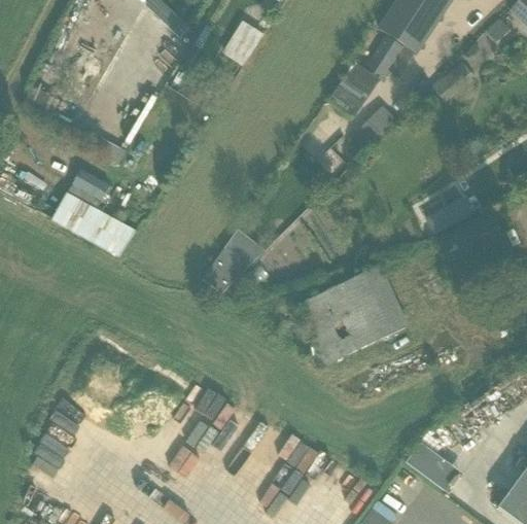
[(353,61),(326,100),(328,101),(353,117),(379,78),(383,81),(390,70),(398,76),(413,54),(416,56),(452,0),(394,0),(376,29),(385,35),(363,68),(353,61)]
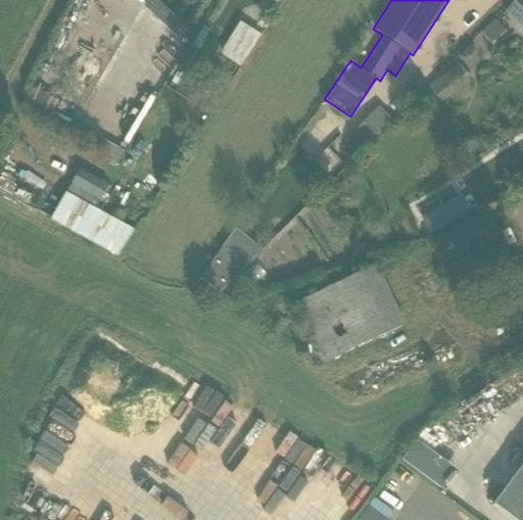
[(512,0),(508,5),(522,18),(522,0),(512,0)]
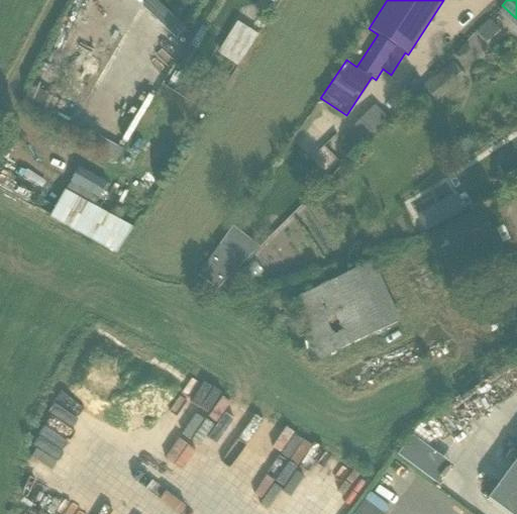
[(223,42),(243,54),(253,34),(234,23),(223,42)]
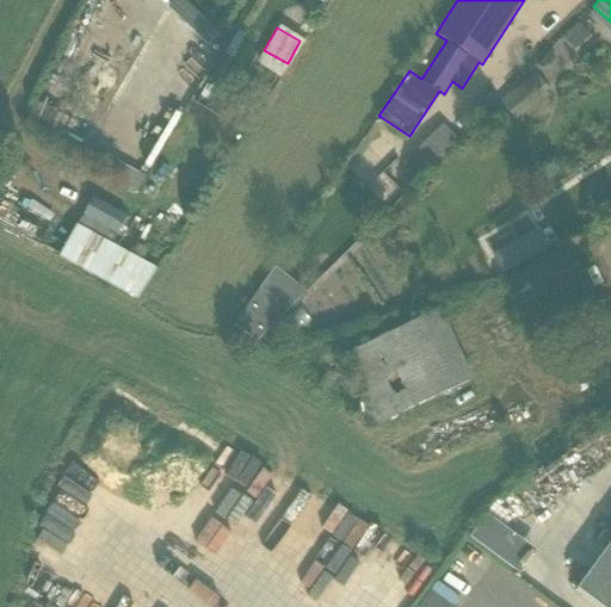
[(514,117),(550,91),(536,70),(500,98),(514,117)]
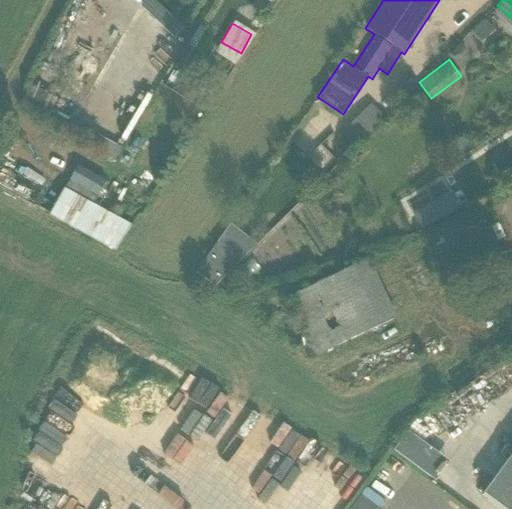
[(349,148),(383,114),(370,102),(337,136),(349,148)]
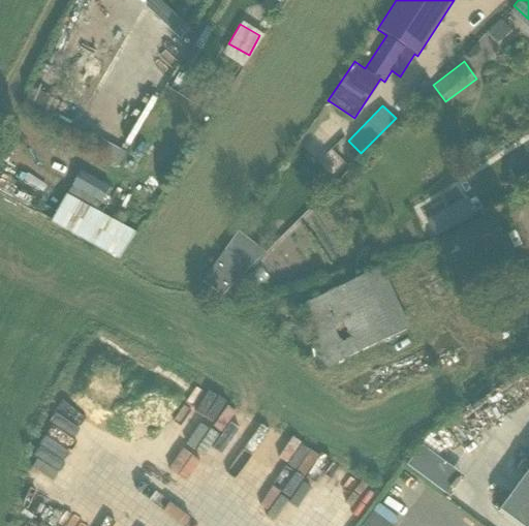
[(73,180),(102,197),(110,186),(81,168),(73,180)]
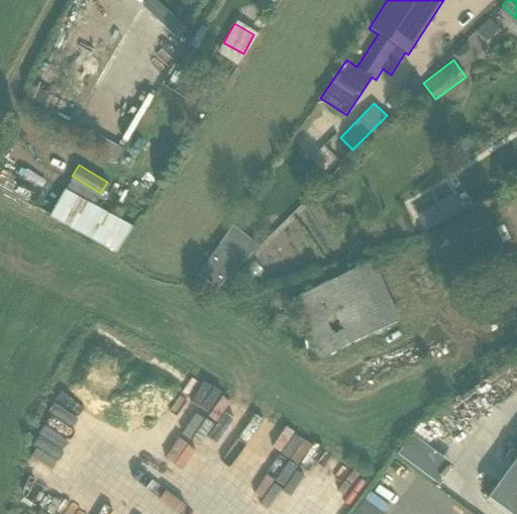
[(93,204),(100,193),(72,176),(65,187),(93,204)]
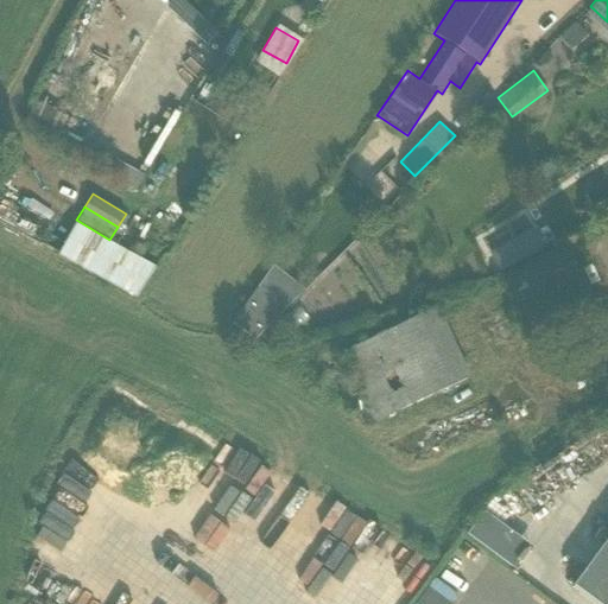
[(92,269),(139,296),(156,266),(109,240),(76,220),(74,223),(58,252),(92,269)]
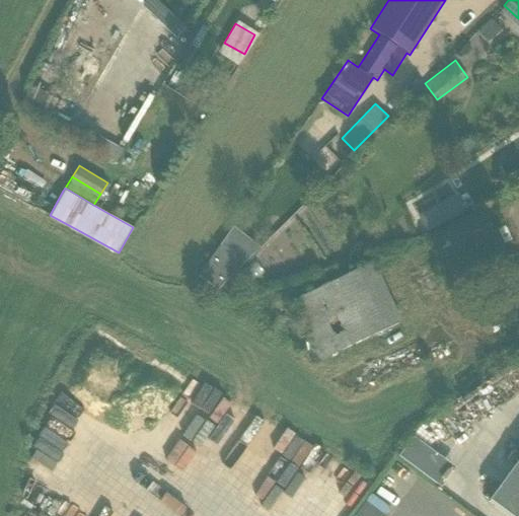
[(454,194),(418,215),(427,230),(462,209),(454,194)]
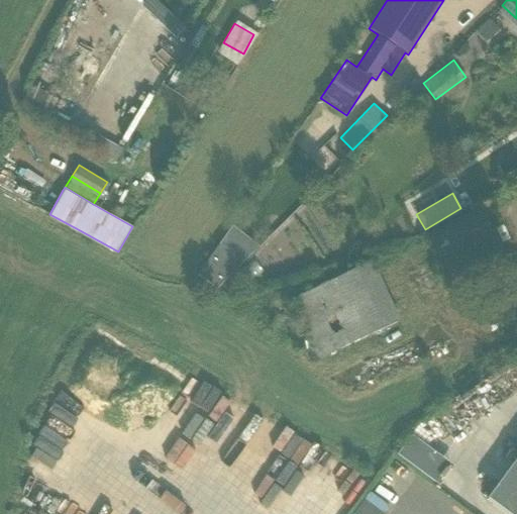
[(516,249),(463,270),(462,269),(500,251),(481,210),(424,235),(453,297),(464,292),(472,311),(491,303),(486,289),(494,286),(497,294),(516,288),(516,249)]
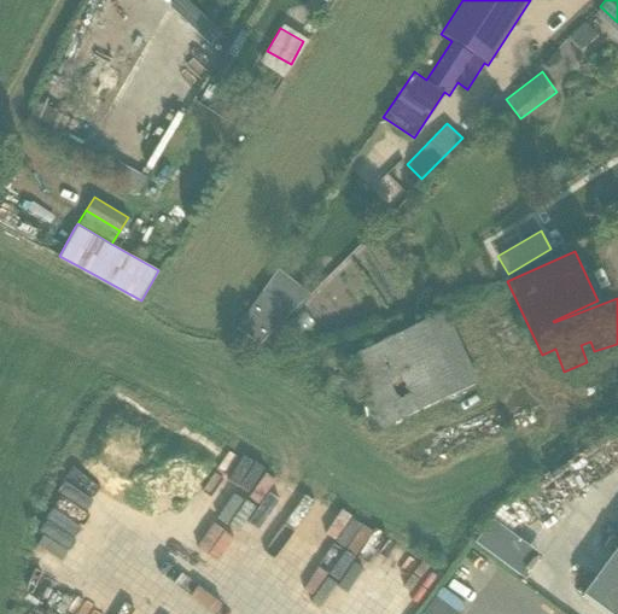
[(278,268),(237,327),(258,344),(309,293),(278,268)]
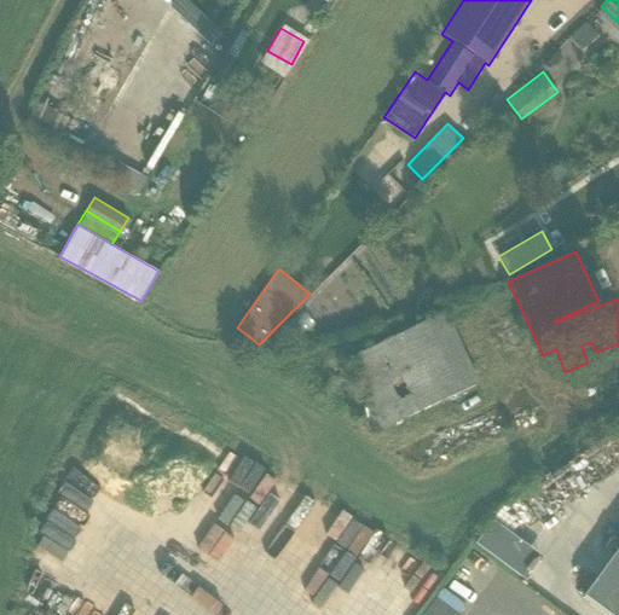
[(480,383),(446,312),(350,357),(382,428),(480,383)]
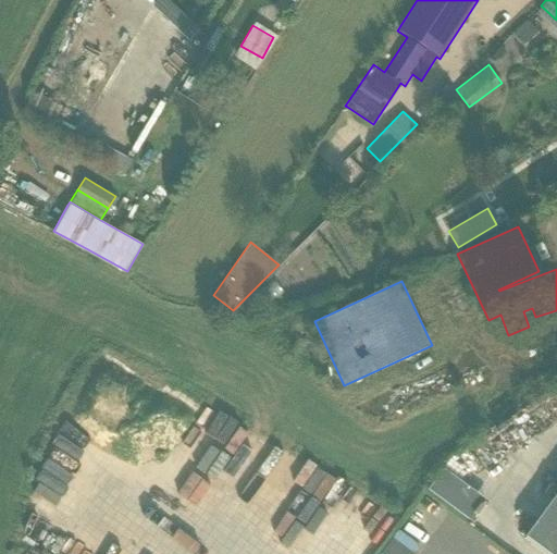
[(462,516),(479,493),(437,466),(422,489),(462,516)]
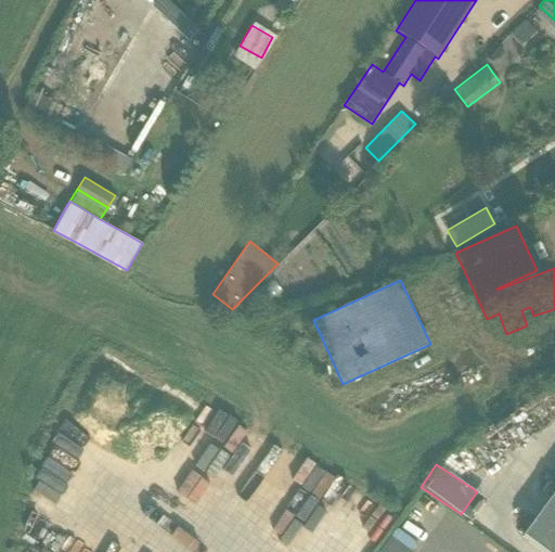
[(265,506),(270,499),(259,492),(263,486),(245,473),(235,486),(265,506)]
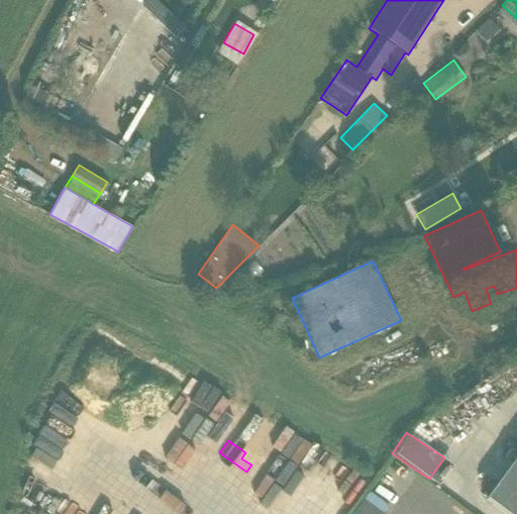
[(516,513),(516,457),(488,498),(510,513),(516,513)]
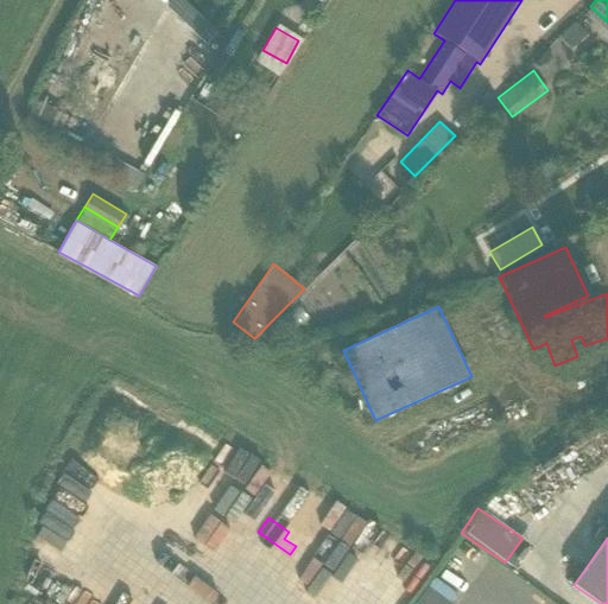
[(430,574),(409,603),(443,603),(454,591),(430,574)]
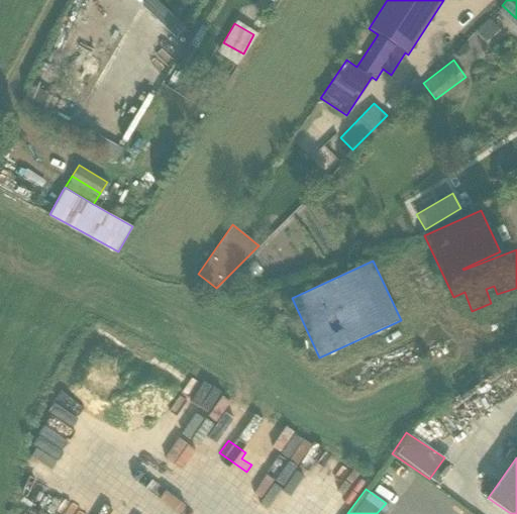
[(150,513),(159,513),(167,499),(156,494),(147,512),(150,513)]
